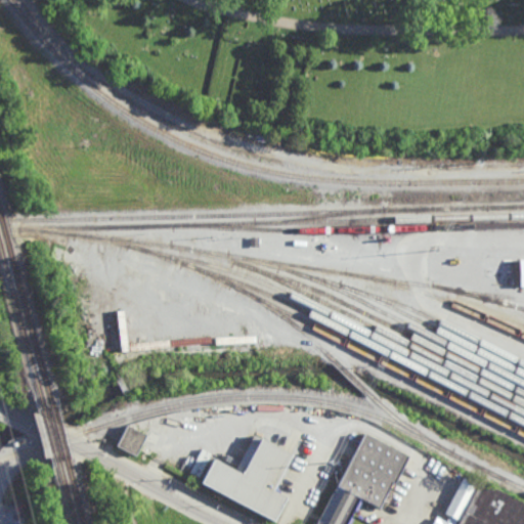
[(258,248),(251,247),(251,237),(259,238),(258,248)]
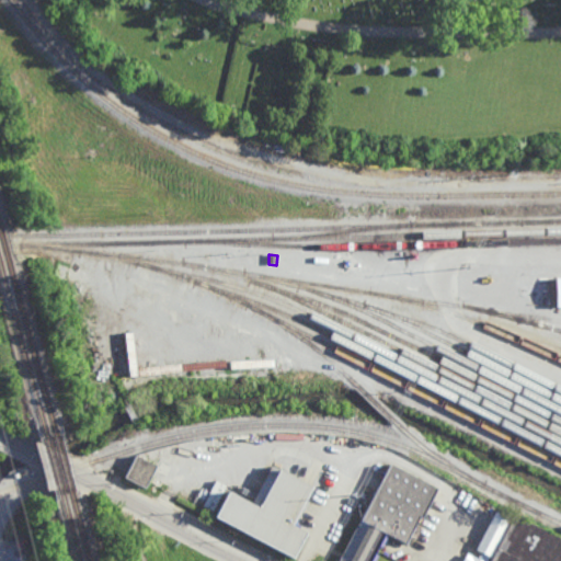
[(146,490),(124,479),(135,457),(157,468),(146,490)]
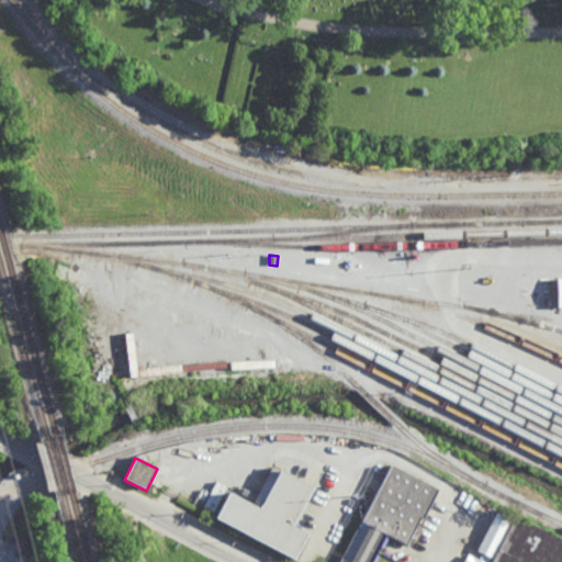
[(411,548),(390,537),(375,561),(339,561),(391,467),(440,492),(411,548)]
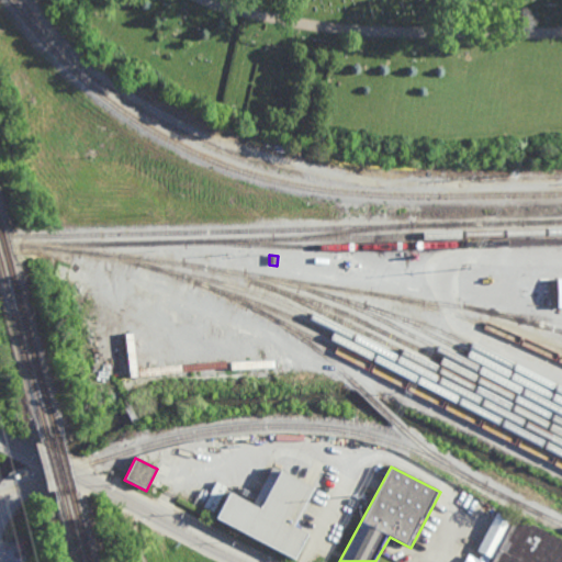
[(296,529),(311,537),(298,561),(295,561),(215,521),(229,493),(254,505),(272,469),(316,492),(296,529)]
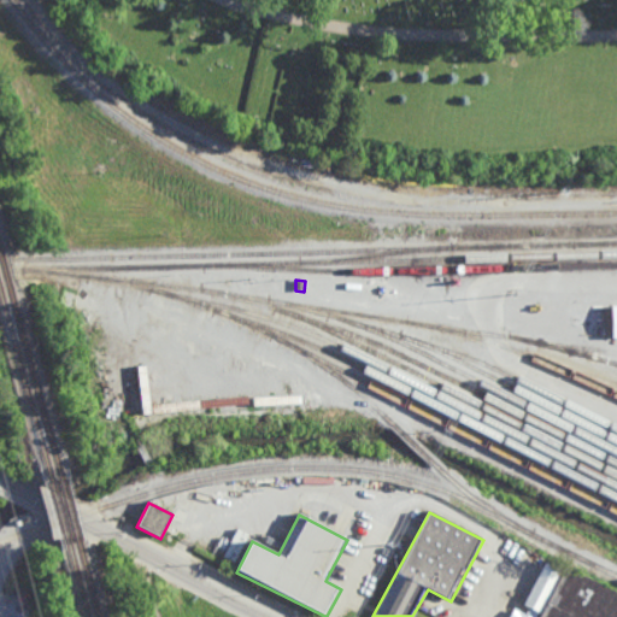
[(560,573),(564,565),(616,592),(616,616),(510,616),(509,616),(515,605),(538,616),(540,612),(532,607),(529,610),(522,606),(545,564),(560,573)]
